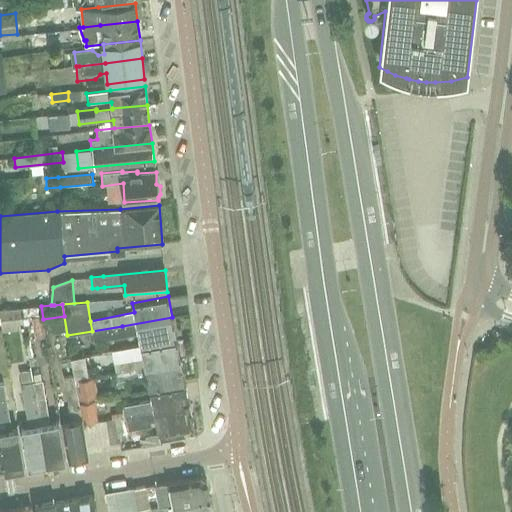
[(20,318),(19,309),(0,310),(0,316),(0,320),(20,318)]
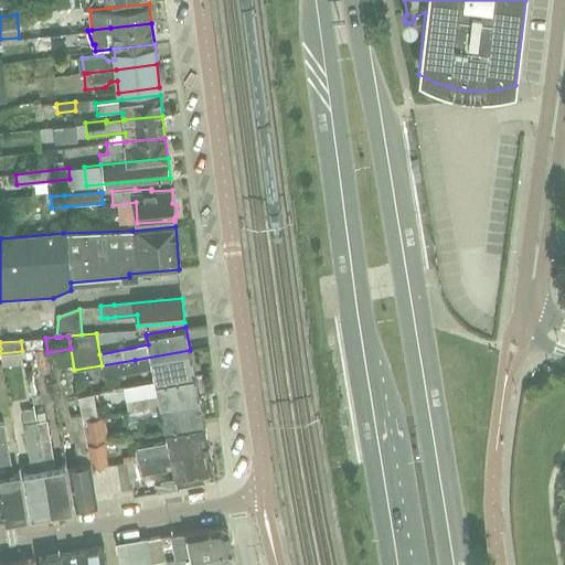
[(46,350),(41,351),(34,352),(39,375),(50,373),(46,350)]
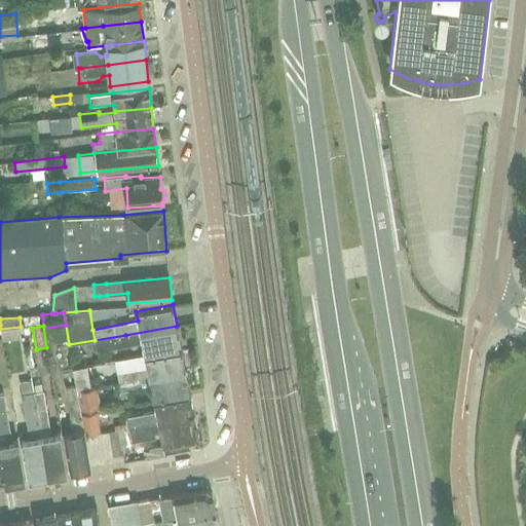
[(98,352),(143,343),(145,353),(181,345),(177,326),(125,335),(95,340),(98,352)]
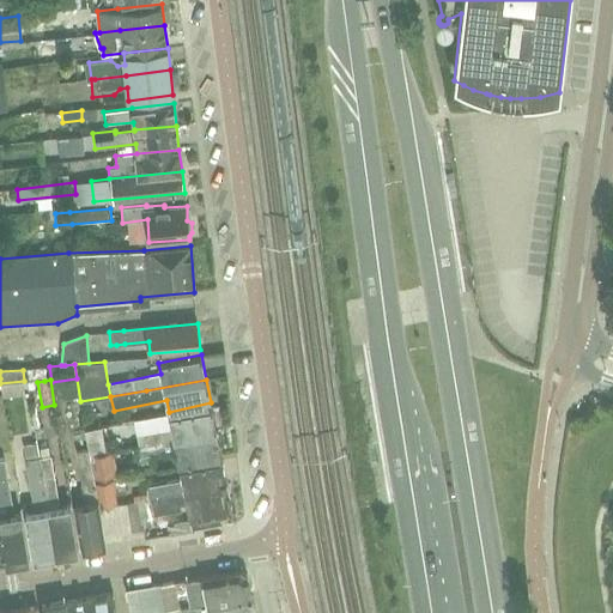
[(212,407),(170,416),(173,428),(135,434),(138,445),(134,445),(134,447),(146,444),(189,436),(217,431),(212,407)]
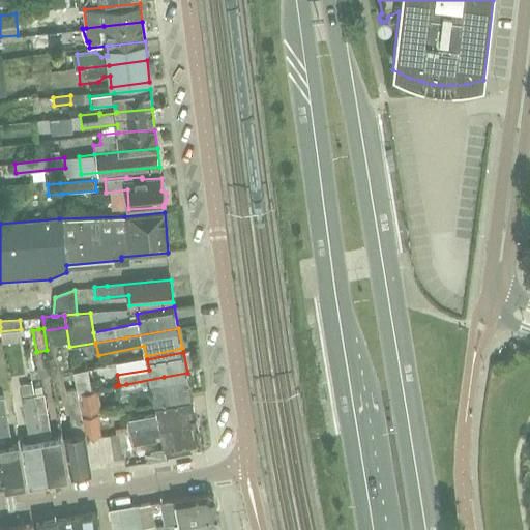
[(77,388),(78,391),(89,389),(85,369),(74,372),(78,388),(77,388)]
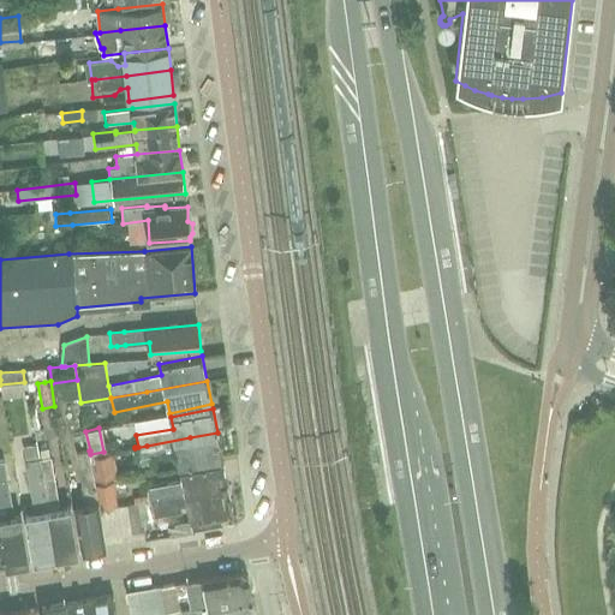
[(137,461),(178,453),(180,465),(222,457),(218,433),(190,437),(147,446),(135,448),(137,461)]
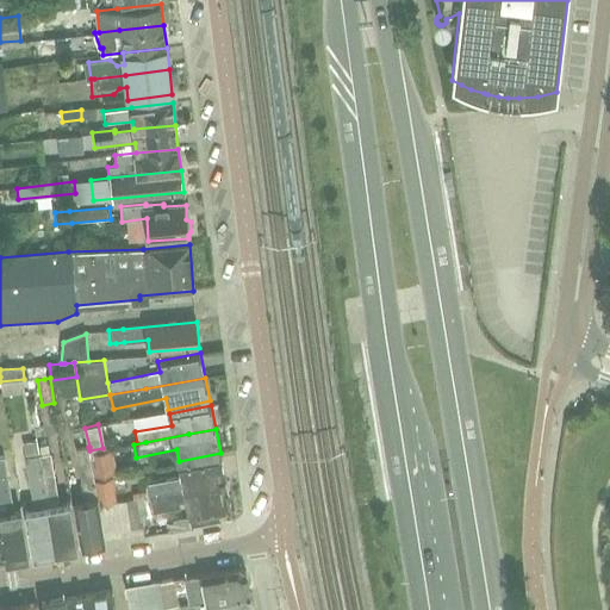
[(99,506),(98,499),(97,495),(94,480),(89,450),(88,447),(75,449),(85,502),(75,503),(82,547),(105,543),(104,534),(99,506)]
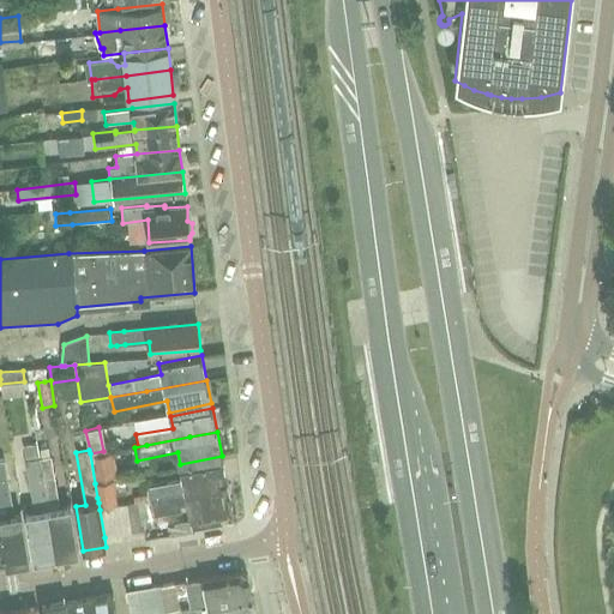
[(113,479),(107,451),(103,451),(90,453),(95,483),(113,479)]
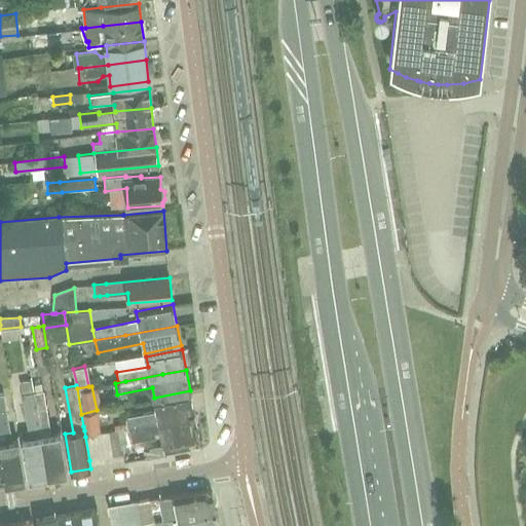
[(60,435),(50,436),(43,390),(33,392),(41,438),(47,476),(67,473),(60,435)]
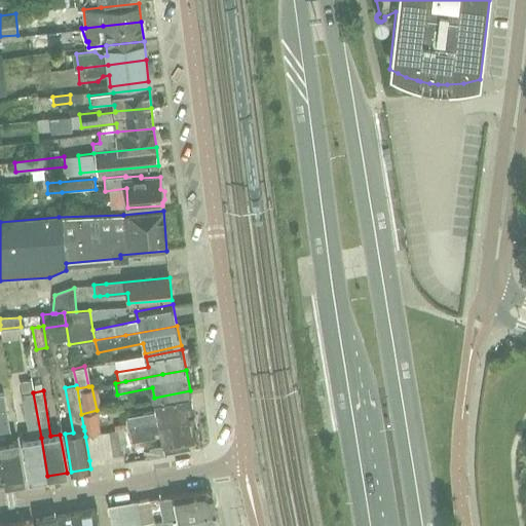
[(41,438),(33,392),(22,393),(29,440),(23,441),(29,480),(47,476),(41,438)]
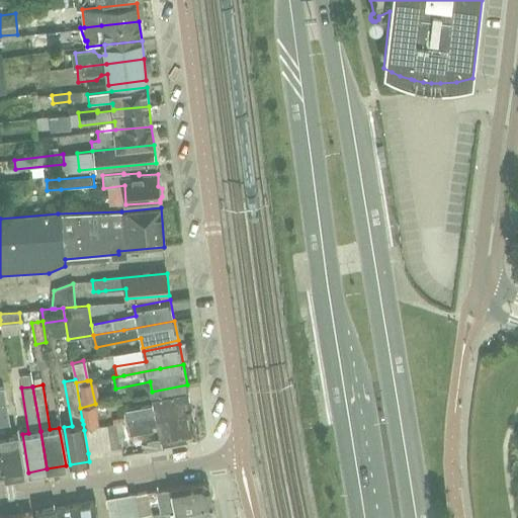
[(0,453),(4,477),(24,472),(17,434),(12,435),(4,389),(0,389),(0,453)]
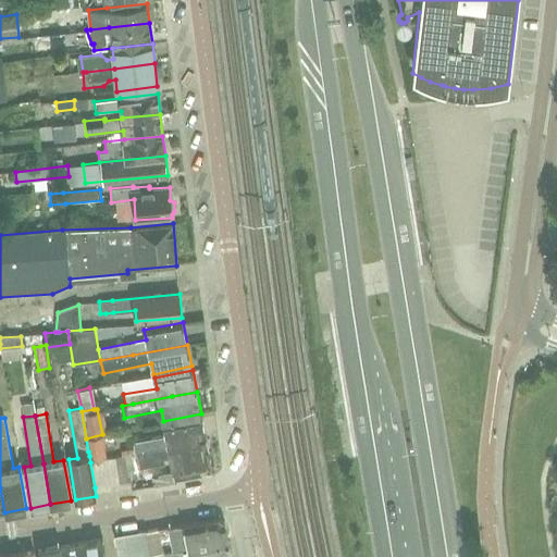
[(168,447),(207,440),(202,418),(163,425),(166,436),(133,443),(135,453),(168,447)]
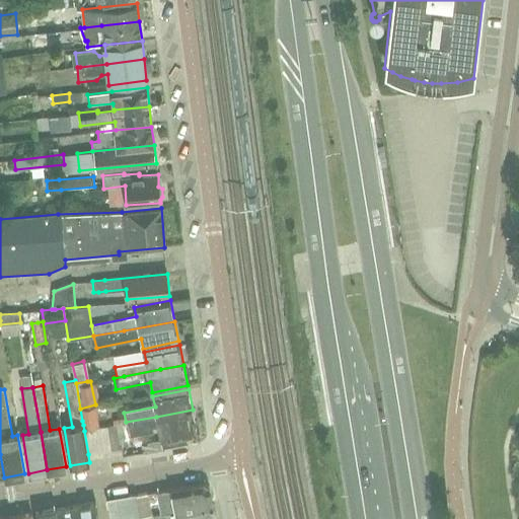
[(154,427),(158,427),(161,437),(197,430),(193,410),(156,417),(126,422),(116,425),(116,426),(120,442),(133,439),(132,436),(155,431),(154,427)]
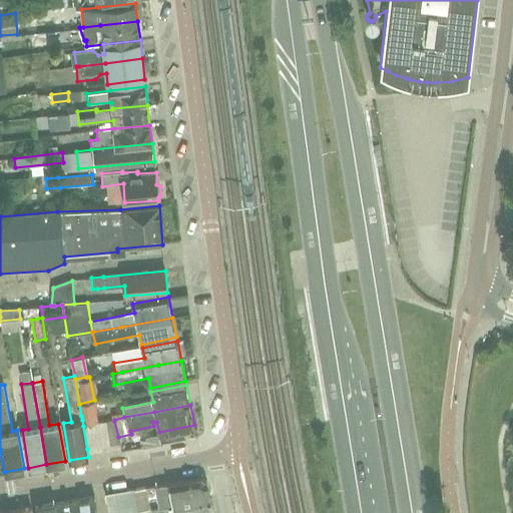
[(119,443),(118,437),(114,421),(105,422),(109,445),(119,443)]
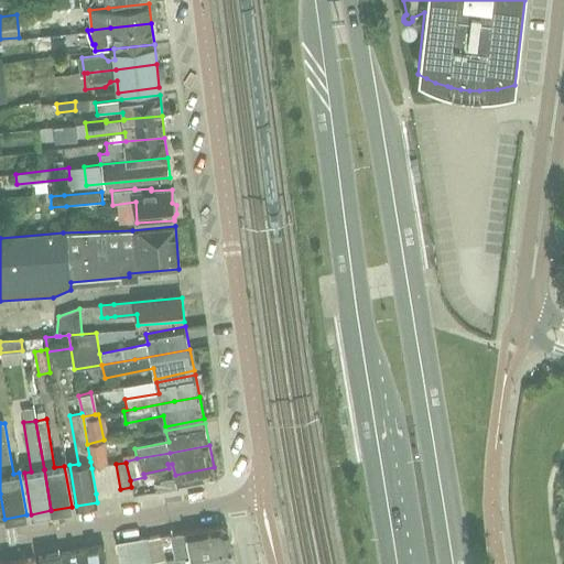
[(91,468),(96,494),(120,489),(116,464),(91,468)]
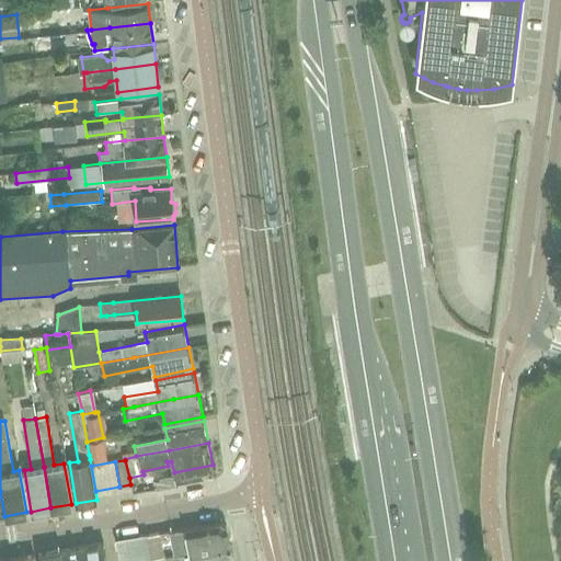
[(190,552),(230,544),(227,527),(219,523),(117,541),(121,560),(141,560),(150,560),(164,557),(190,552)]
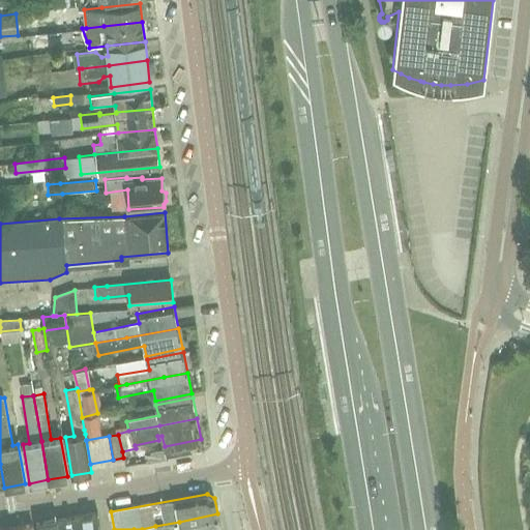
[(99,529),(97,512),(77,517),(79,529),(99,529)]
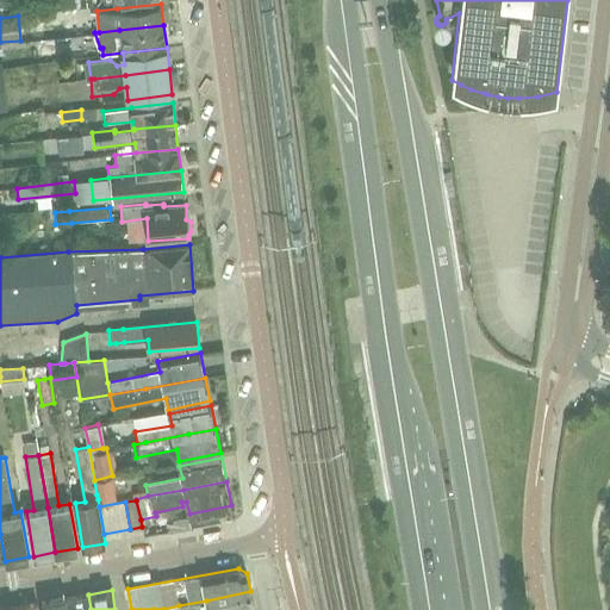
[(179,609),(253,609),(250,591),(206,601),(179,605),(179,609)]
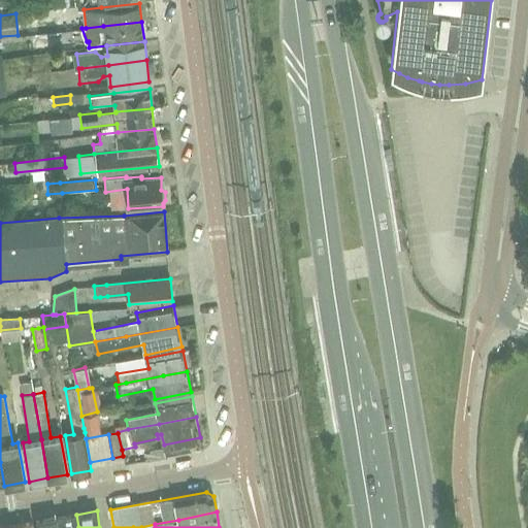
[(56,518),(57,527),(78,527),(76,515),(56,518)]
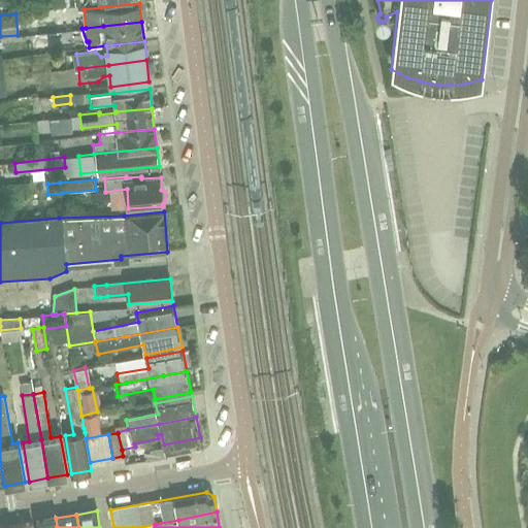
[(57,527),(56,518),(36,522),(37,527),(57,527)]
